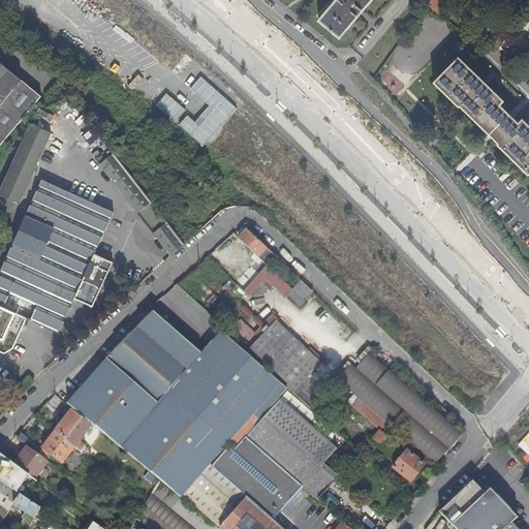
[(336,0),(319,20),(341,37),(371,0),(336,0)]
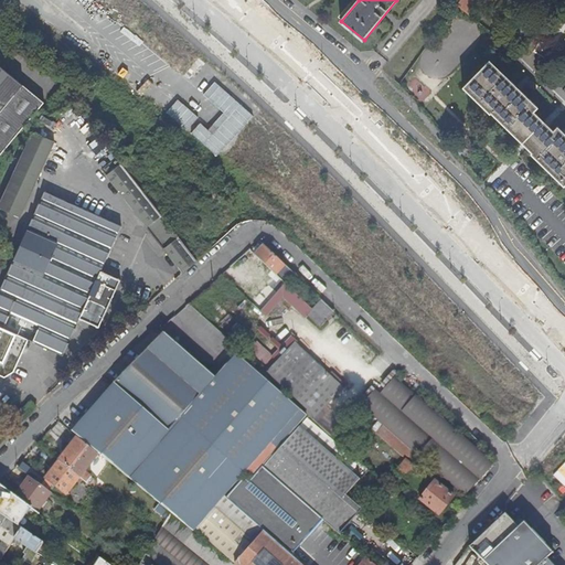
[(475,6),(468,0),(460,0),(457,6),(467,14),(475,6)]
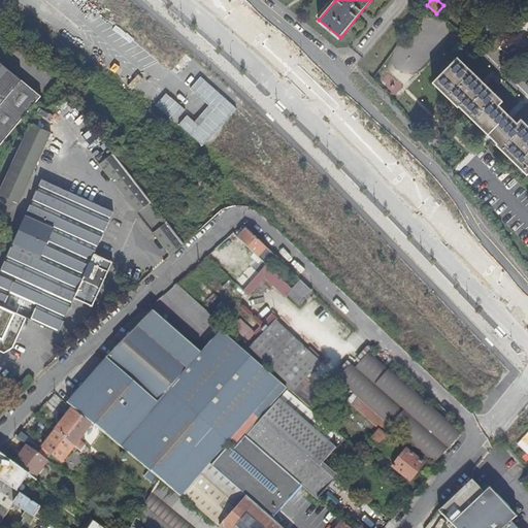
[(502,100),(457,56),(432,81),(457,106),(459,105),(496,142),(495,143),(526,174),(527,173),(527,125),(521,119),(517,122),(498,104),(502,100)]
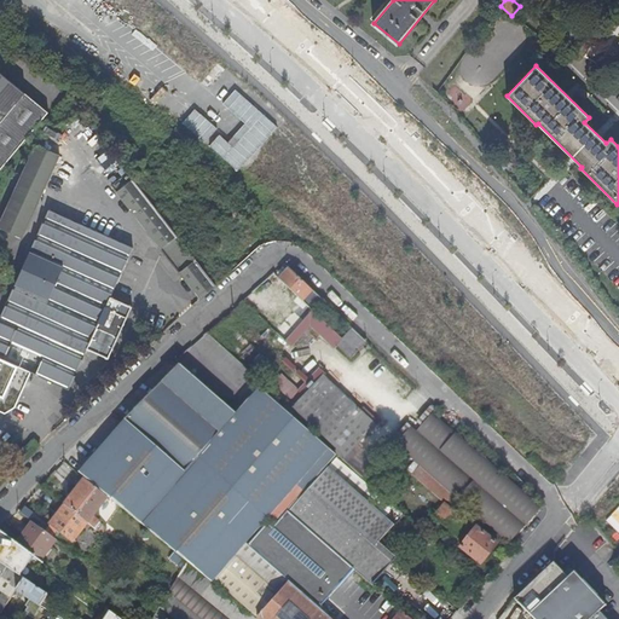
[(0,171),(48,114),(0,73),(0,171)]
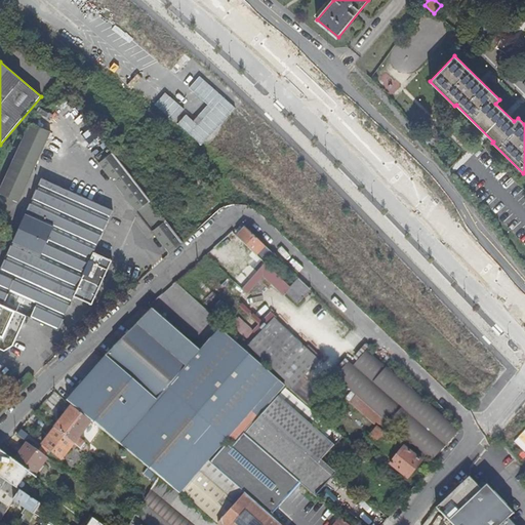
[(201,146),(232,113),(218,102),(197,124),(186,114),(176,123),(201,146)]
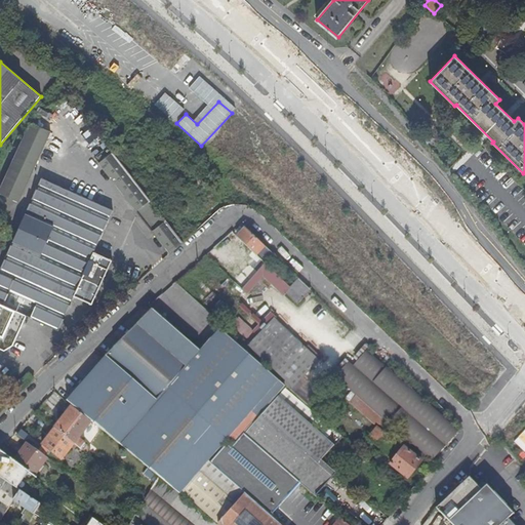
[(51,130),(33,122),(0,191),(0,192),(18,201),(51,130)]
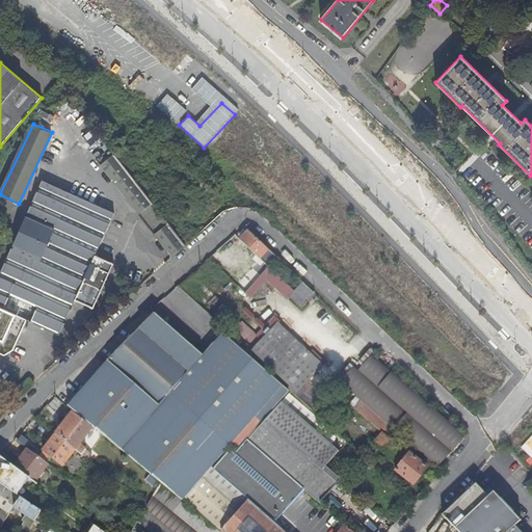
[(97,160),(173,257),(186,245),(115,155),(120,152),(115,147),(97,160)]
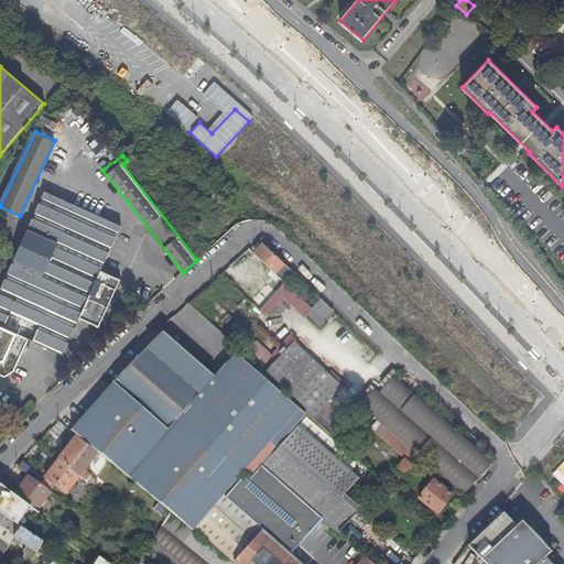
[(121,225),(45,191),(0,291),(0,375),(7,378),(14,371),(29,339),(64,355),(80,318),(99,327),(121,281),(100,270),(121,225)]
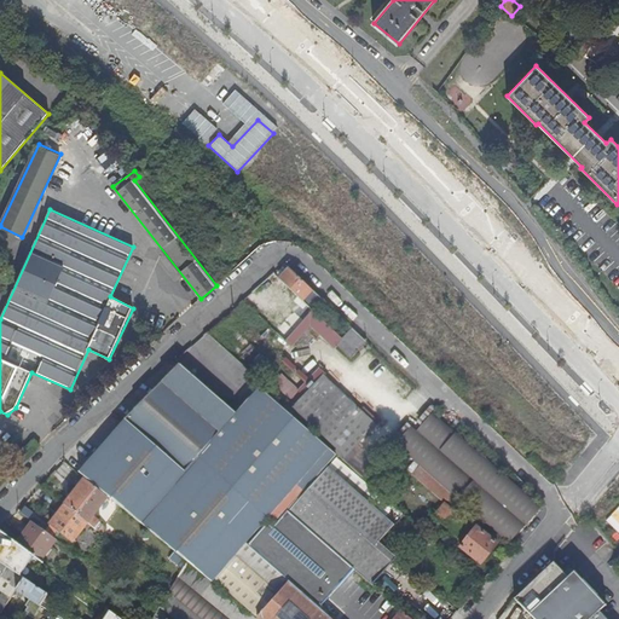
[(0,278),(1,279),(0,281),(0,299),(10,278),(0,265),(0,278)]
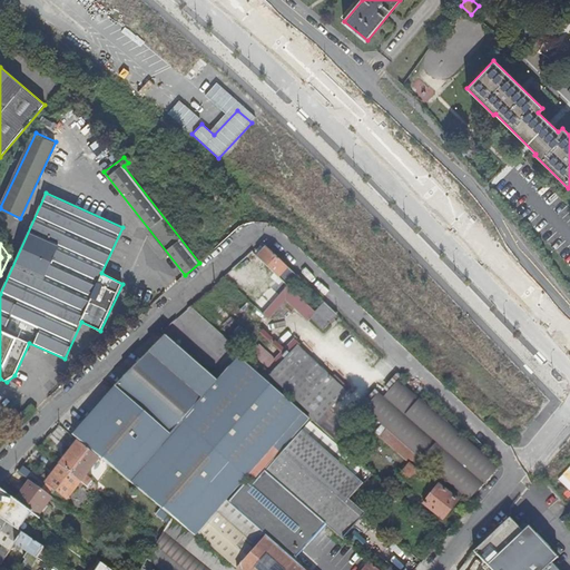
[(263,244),(253,254),(257,258),(266,247),(263,244)]
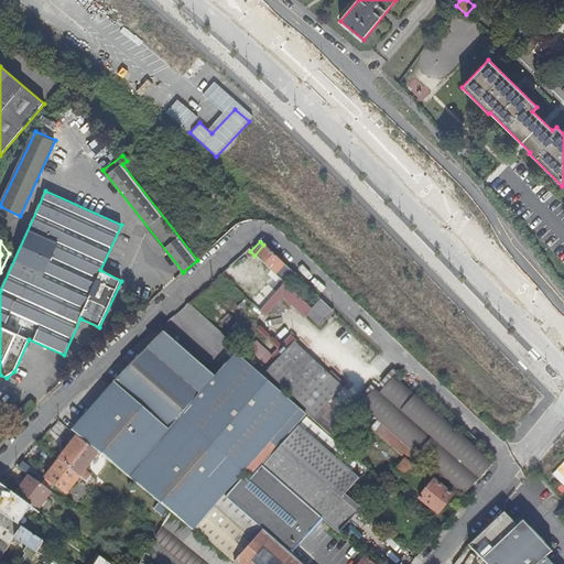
[(263,245),(255,256),(274,274),(279,270),(284,264),(263,245)]
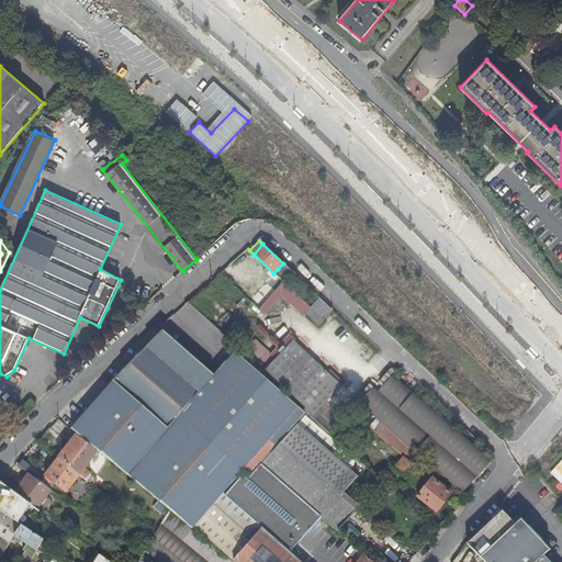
[(278,269),(273,273),(278,278),(282,272),(278,269)]
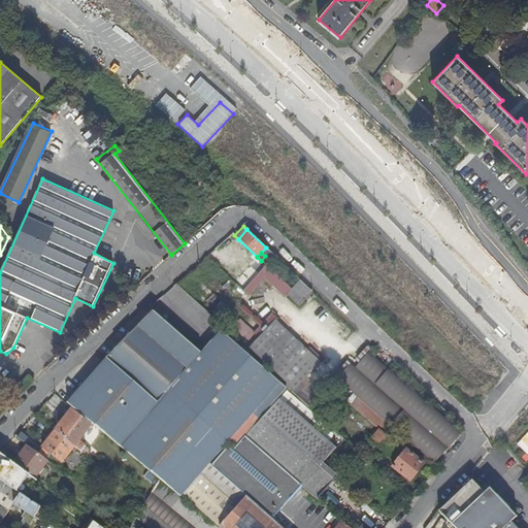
[(265,256),(261,261),(266,265),(270,260),(265,256)]
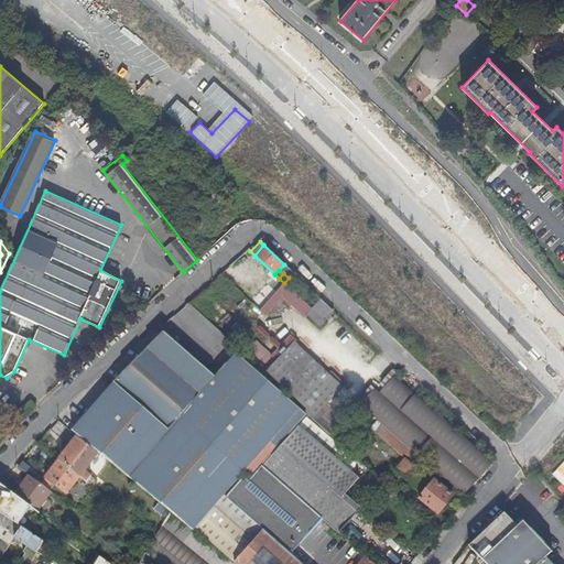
[(321,300),(312,310),(325,322),(334,313),(321,300)]
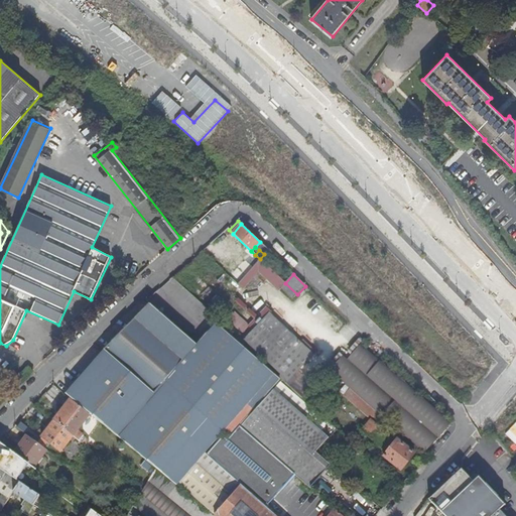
[(297,294),(285,283),(280,288),(292,299),(297,294)]
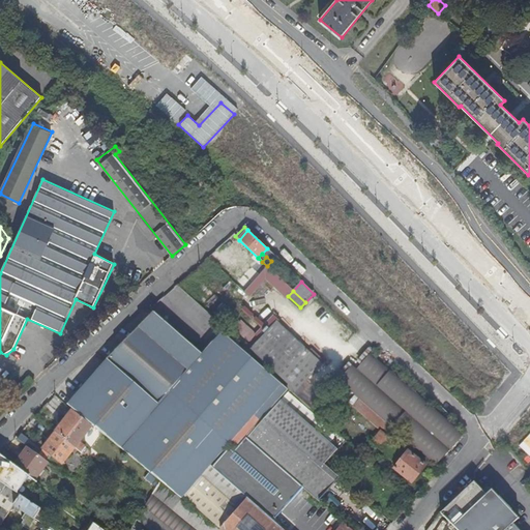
[(204,307),(224,325),(230,317),(217,306),(218,305),(211,299),(204,307)]
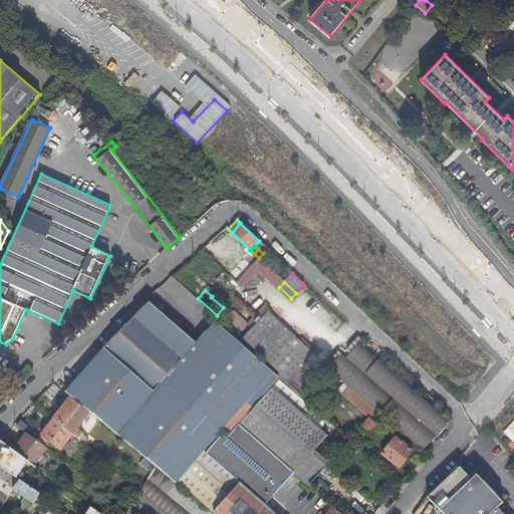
[(257,296),(248,304),(256,312),(265,304),(257,296)]
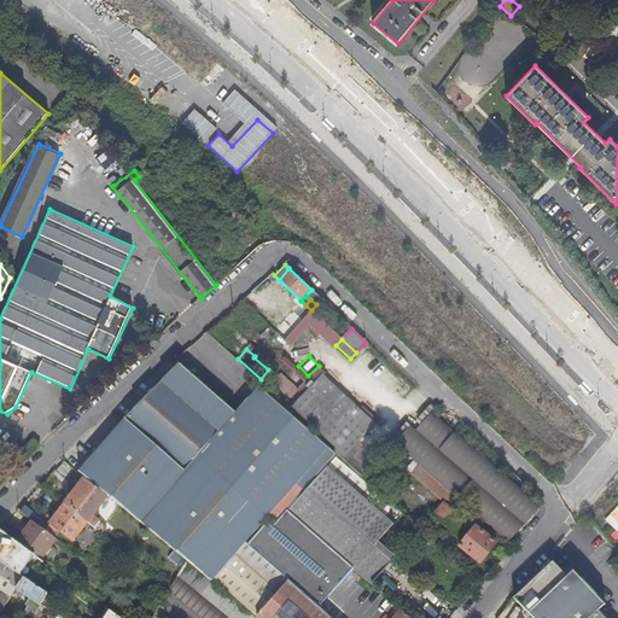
[(238,554),(239,555),(279,592),(289,581),(248,544),(267,523),(273,529),(289,511),(313,484),(327,467),(338,456),(334,453),(263,388),(238,415),(181,365),(126,420),(81,474),(86,479),(108,497),(213,583),(238,554)]
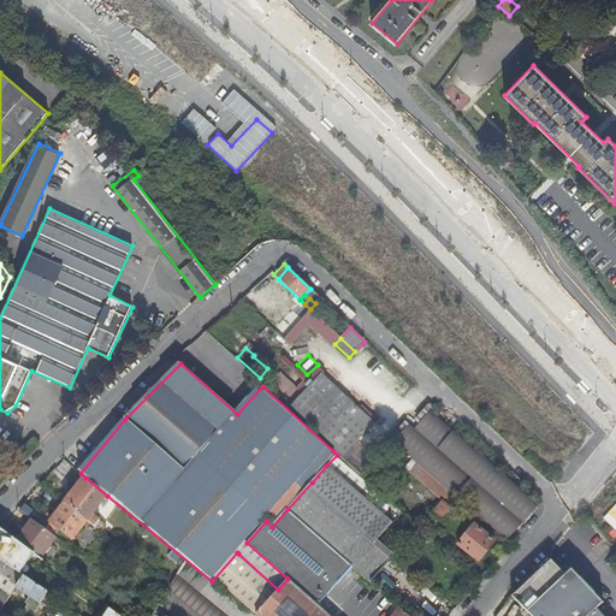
[(267,368),(260,378),(265,383),(272,373),(267,368)]
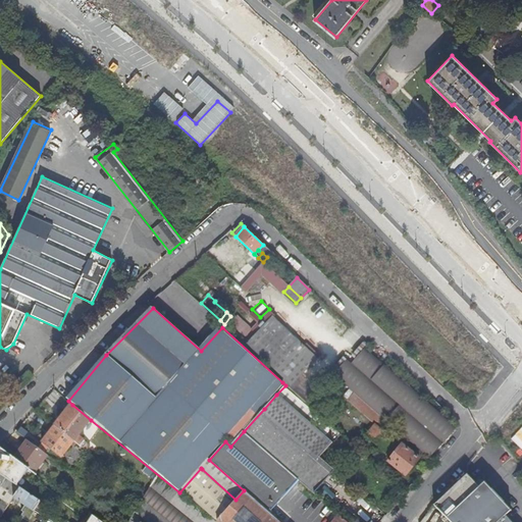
[(228,324),(241,337),(250,328),(238,315),(228,324)]
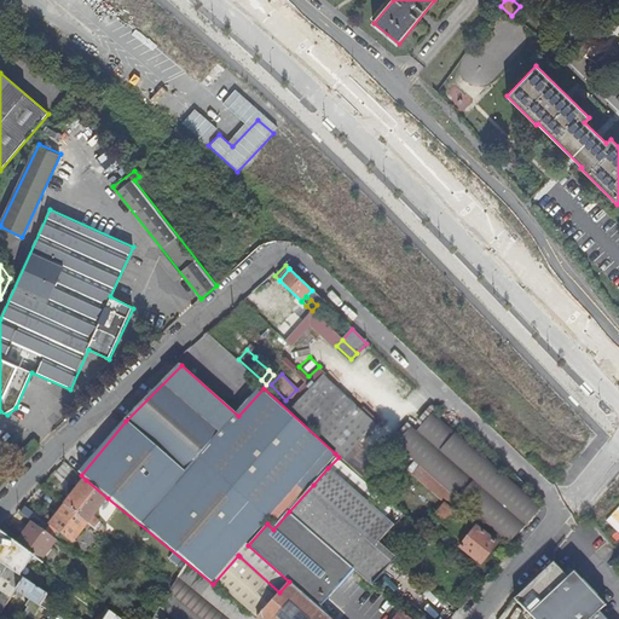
[(318,385),(370,432),(376,424),(324,377),(318,385)]
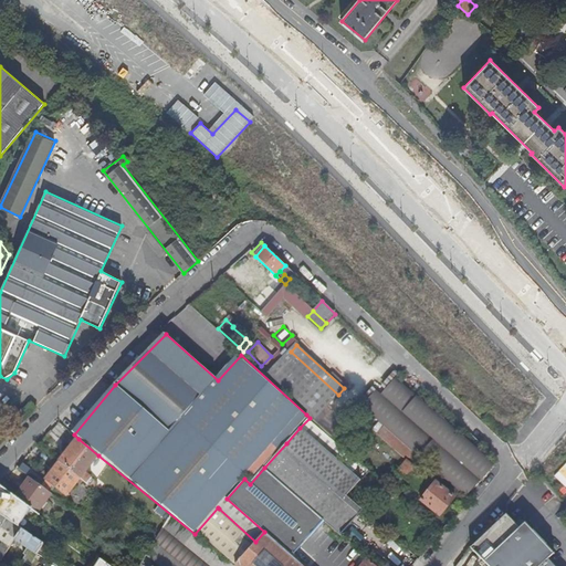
[(291,352),(269,376),(308,411),(306,415),(310,418),(314,421),(338,395),(291,352)]
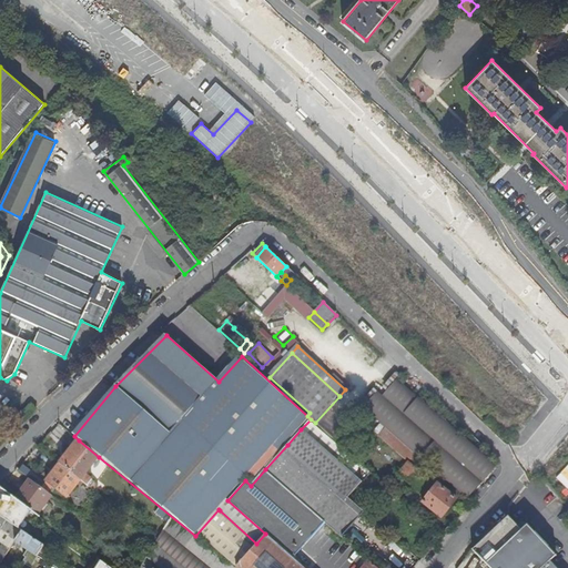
[(381,361),(373,353),(367,358),(375,366),(381,361)]
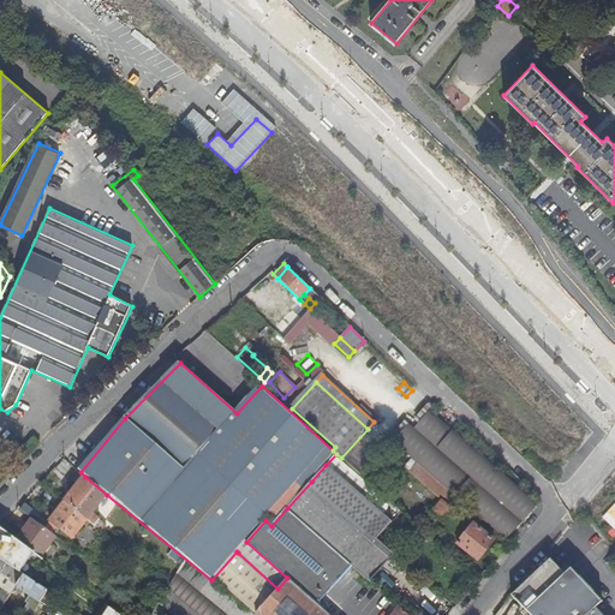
[(410,424),(394,442),(507,541),(537,506),(430,412),(415,429),(410,424)]
